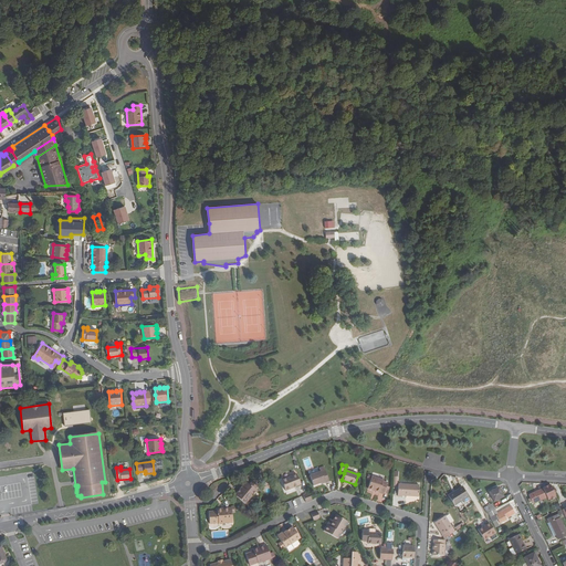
[(313,485),(321,483),(325,481),(325,483),(329,481),(324,467),(320,469),(321,472),(310,475),(313,485)]
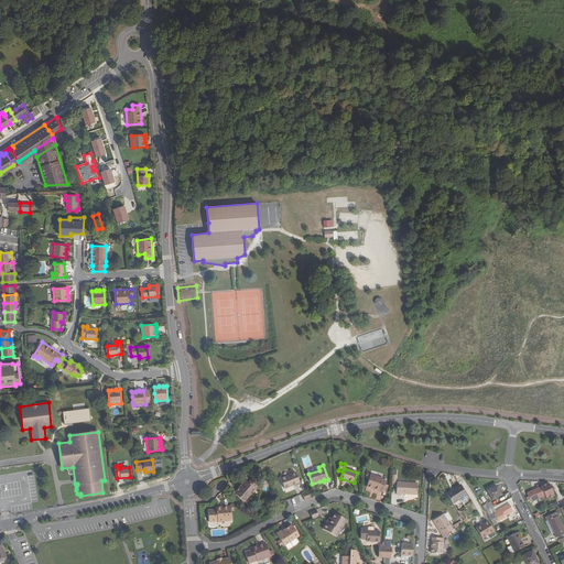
[(281,479),(284,489),(300,483),(295,473),(281,479)]
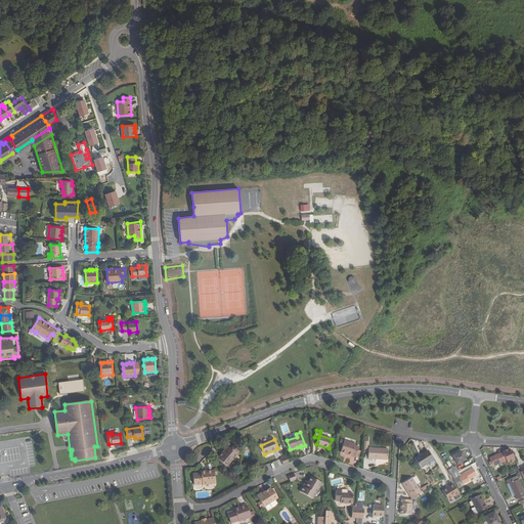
[(343,445),(341,452),(356,456),(358,450),(359,446),(355,445),(355,444),(345,441),(343,445)]
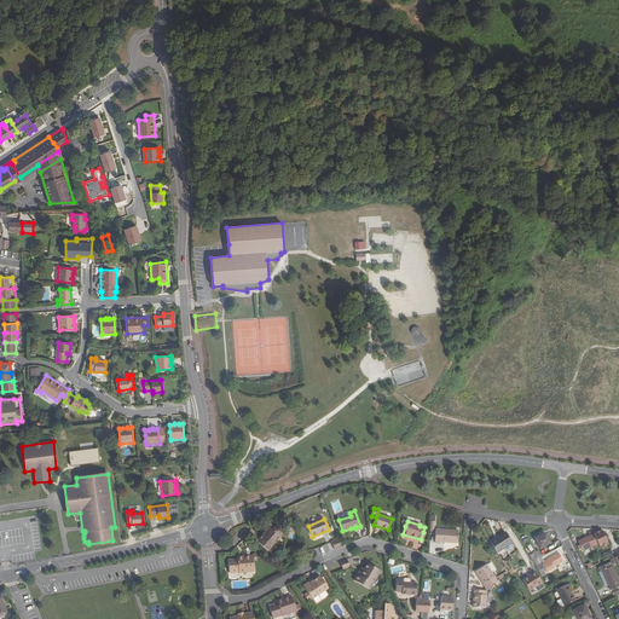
[(282,530),(276,525),(272,528),(268,526),(261,534),(262,536),(258,542),(268,551),(281,536),(279,536),(278,534),(282,530)]
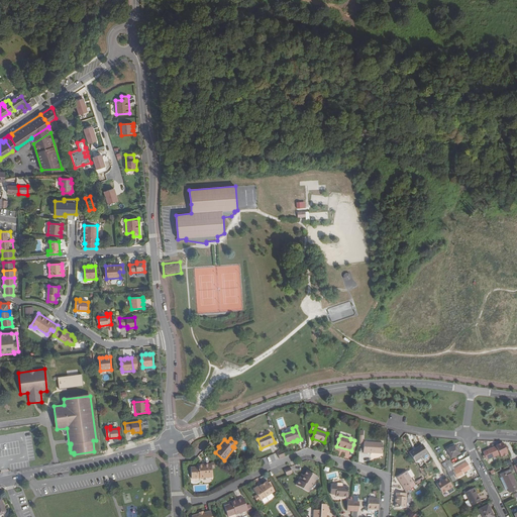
[(364,442),(364,452),(368,453),(368,452),(383,453),(384,443),(364,442)]
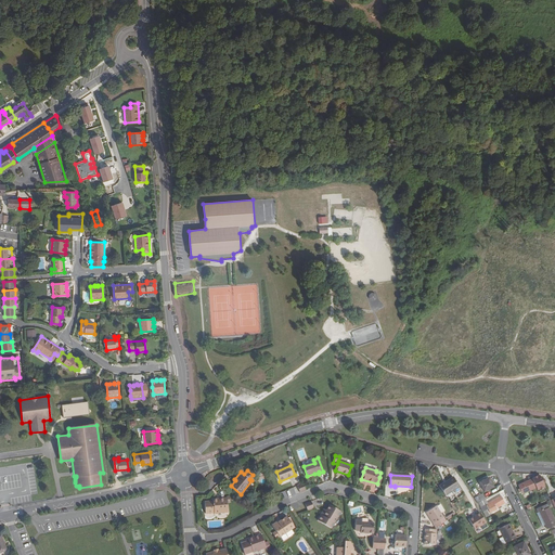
[(545,487),(540,475),(518,485),(520,488),(517,489),(519,493),(521,492),(523,493),(537,488),(538,490),(545,487)]
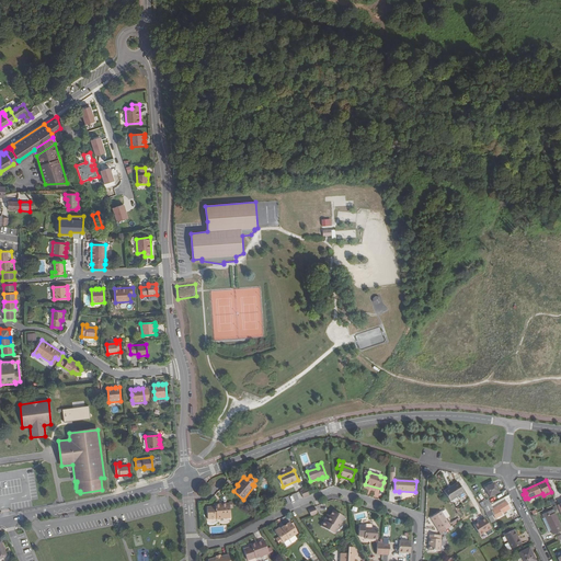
[(458,482),(444,491),(450,501),(465,492),(458,482)]
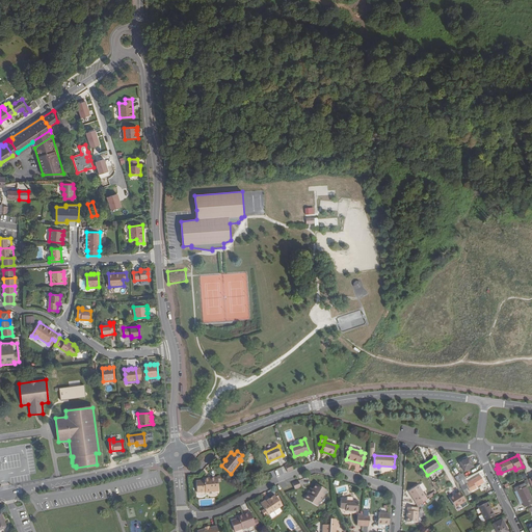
[(460,462),(464,471),(474,467),(469,458),(460,462)]
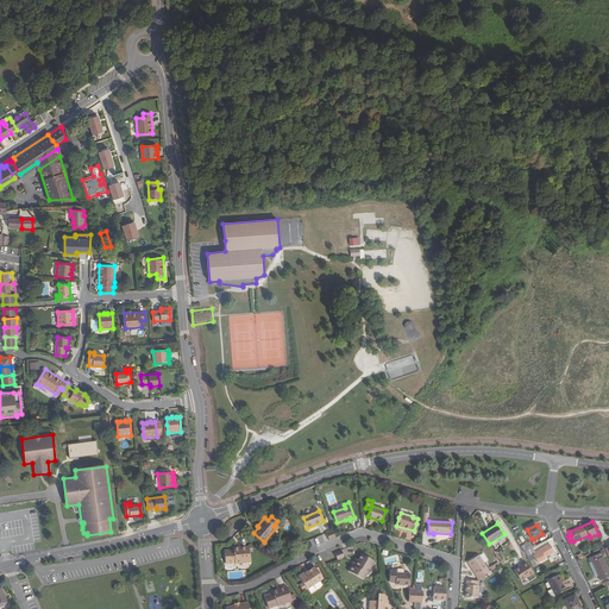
[(337,538),(333,531),(326,533),(330,540),(337,538)]
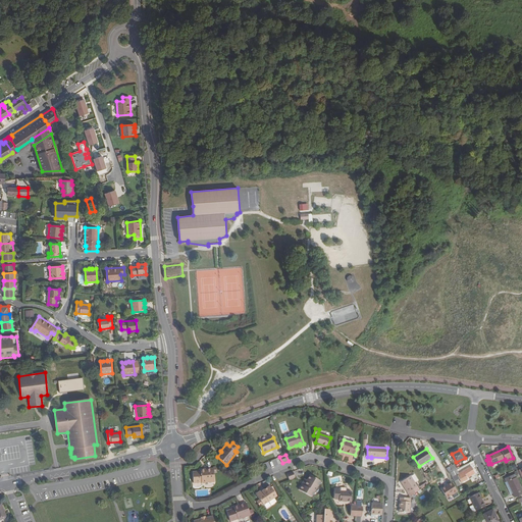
[(449,473),(451,472),(456,469),(454,465),(447,469),(449,473)]
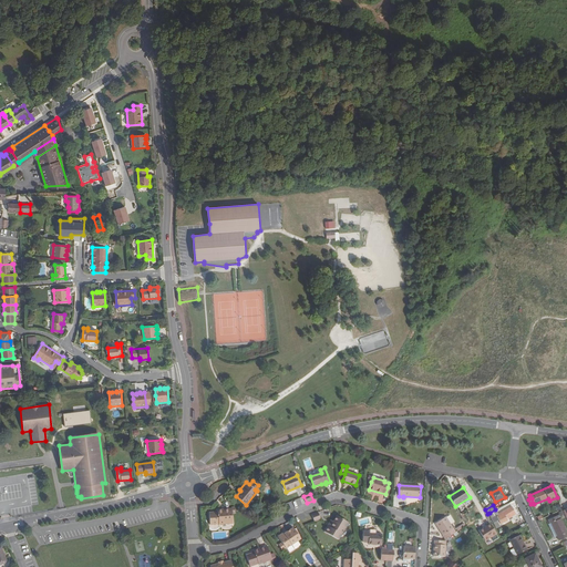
[(495,509),(490,513),(497,528),(500,526),(497,521),(500,519),(502,524),(508,519),(516,514),(512,506),(498,514),(496,509),(495,509)]
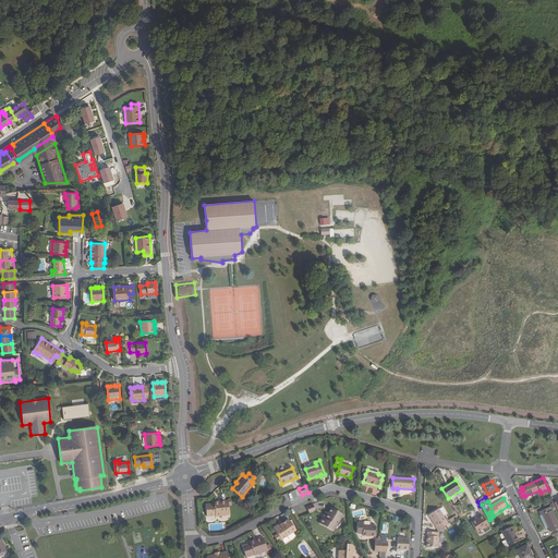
[(206,505),(207,516),(216,516),(229,514),(228,500),(215,501),(215,504),(206,505)]
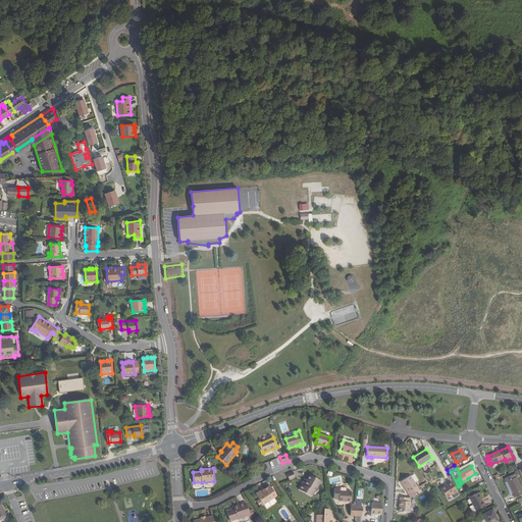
[(506,482),(508,481),(513,493),(515,498),(521,493),(521,489),(515,474),(505,478),(506,482)]
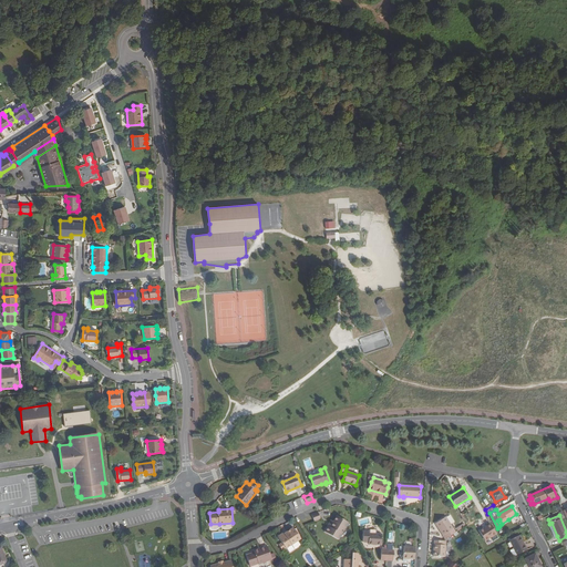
[(325,532),(338,539),(349,523),(337,516),(333,522),(330,527),(328,526),(325,532)]
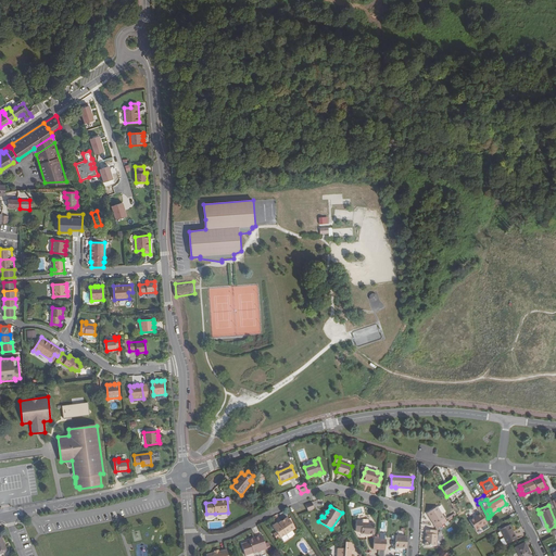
[(437,529),(446,522),(438,507),(428,514),(437,529)]
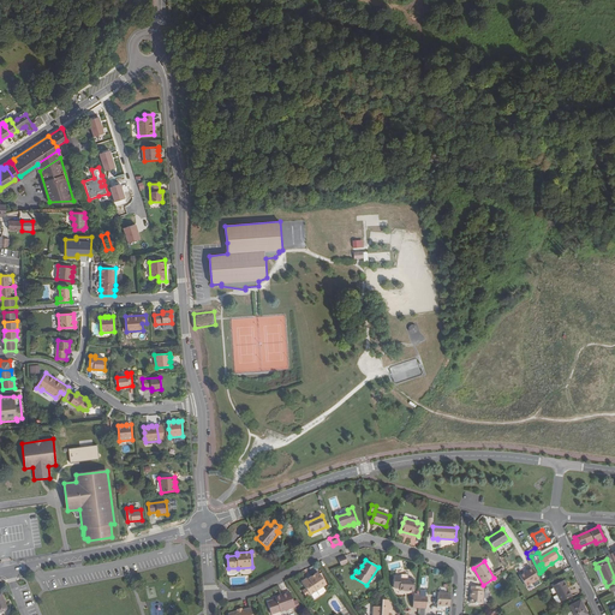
[(604,581),(598,567),(596,568),(595,568),(602,584),(604,581)]
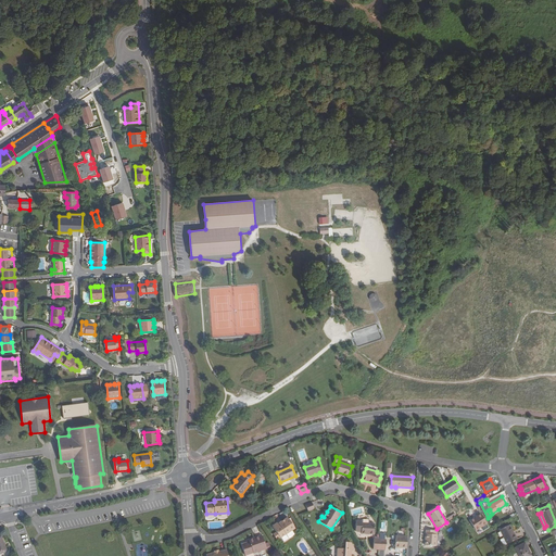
[(482,514),(470,519),(478,534),(490,528),(482,514)]
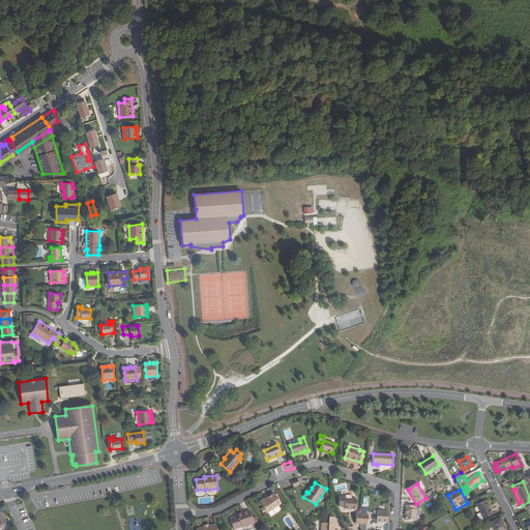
[(262,511),(265,516),(282,504),(274,494),(268,498),(267,497),(260,502),(265,509),(262,511)]
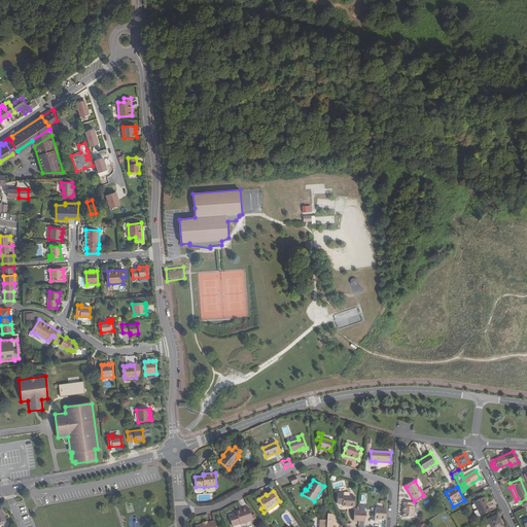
[(350,496),(343,496),(343,493),(338,493),(337,503),(343,503),(343,505),(354,506),(355,496),(350,496)]
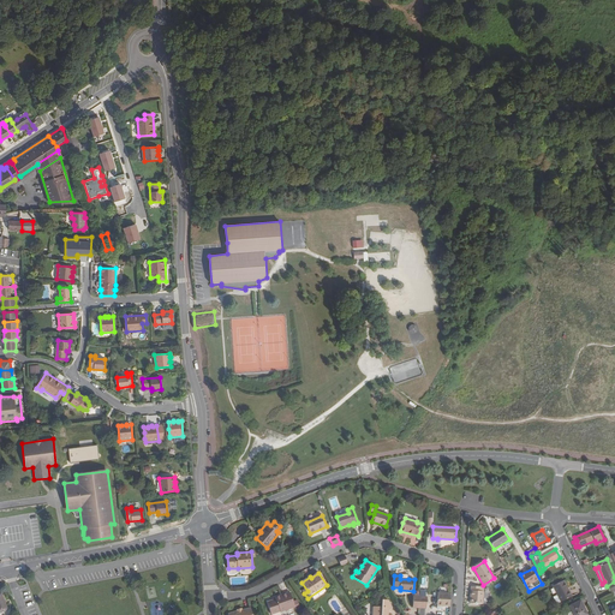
[(554,586),(561,602),(572,597),(563,580),(554,586)]
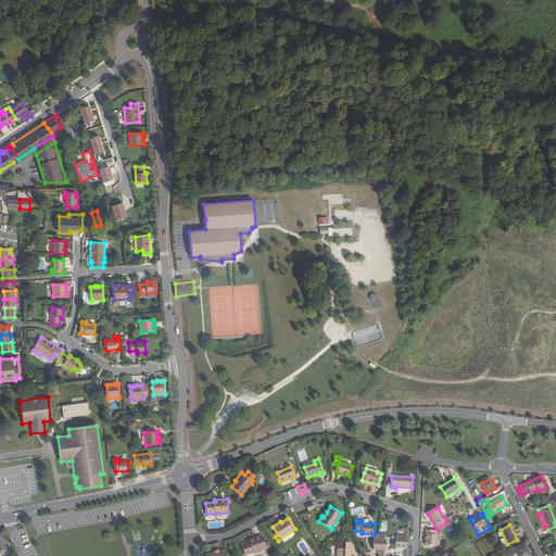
[(438,531),(434,530),(426,530),(426,545),(437,546),(438,531)]
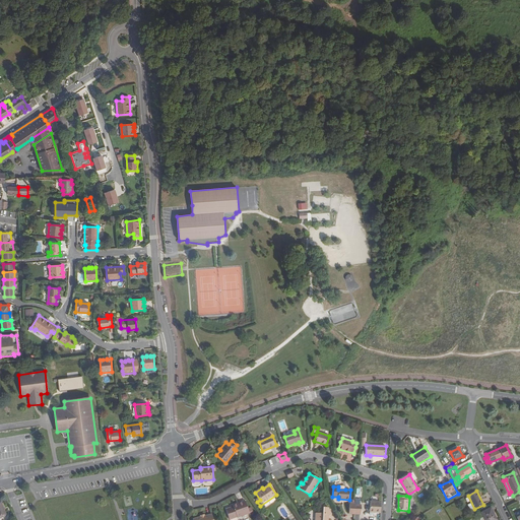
[(225,509),(230,519),(237,517),(238,517),(252,512),(251,509),(248,510),(245,501),(233,505),(234,507),(225,509)]
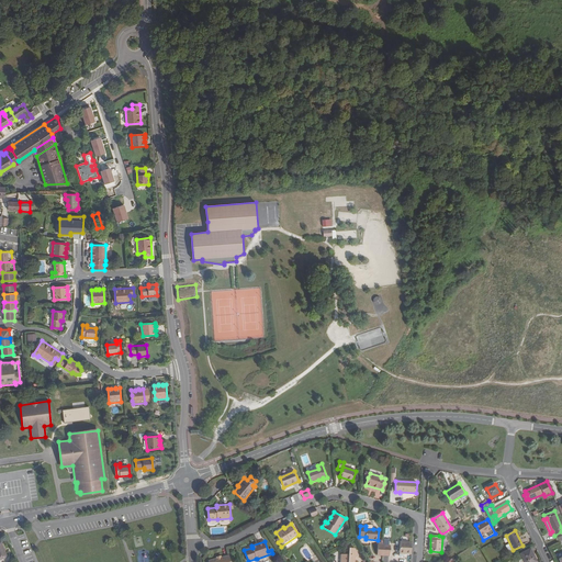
[(412,553),(412,542),(401,542),(400,553),(412,553)]
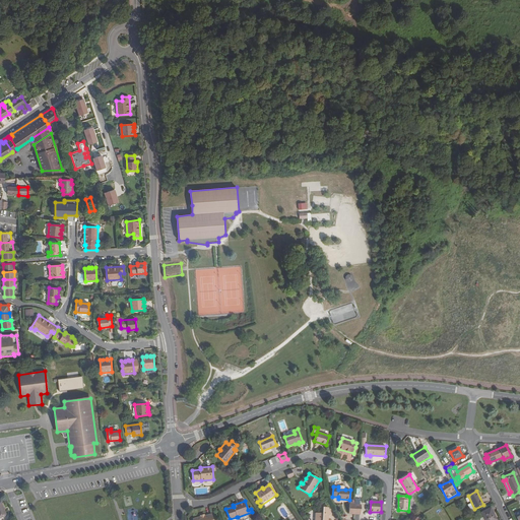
[(315,519),(327,519),(328,516),(332,513),(326,504),(321,507),(321,509),(323,509),(323,513),(316,513),(315,519)]
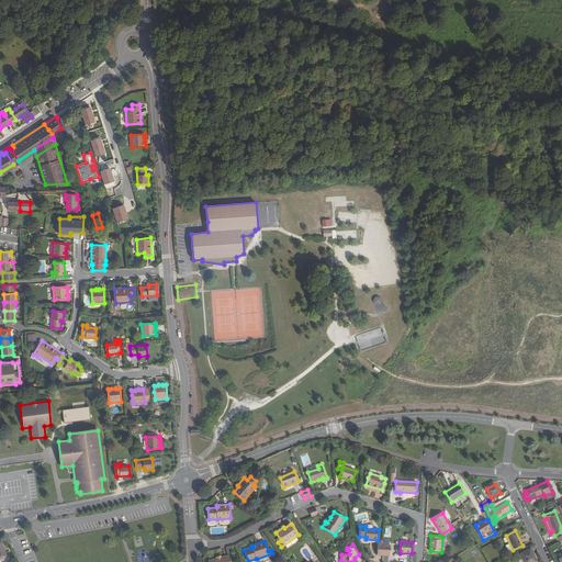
[(520,553),(524,559),(525,561),(536,561),(537,561),(530,549),(520,553)]
